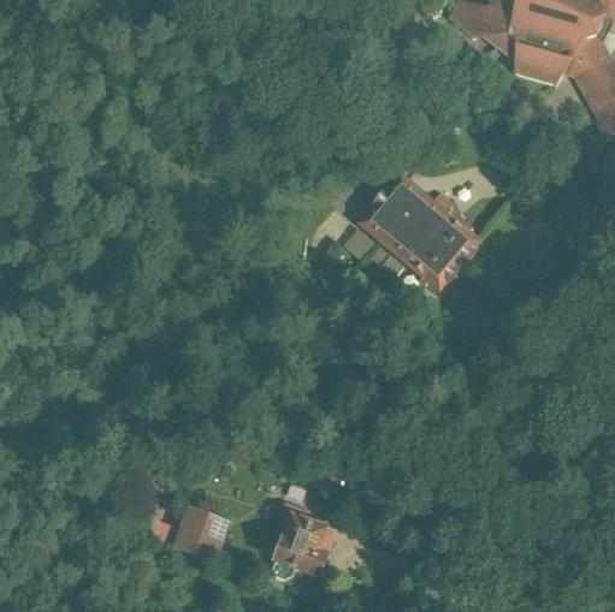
[(491,0),(486,10),(457,1),(449,19),(472,39),(515,64),(514,75),(555,87),(563,72),(574,77),(596,118),(599,137),(614,141),(614,69),(599,42),(605,35),(609,28),(611,19),(614,18),(614,0),(491,0)]
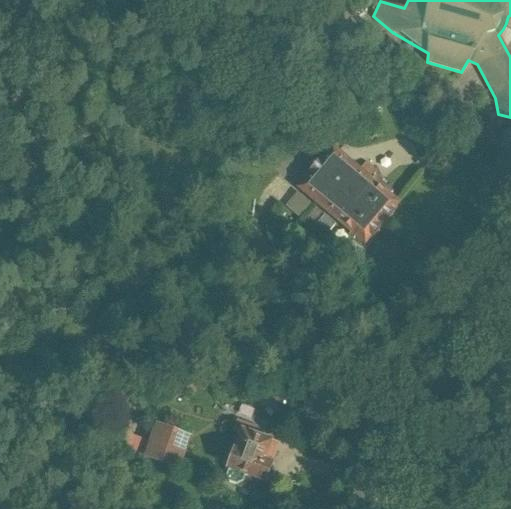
[(356,170),(330,148),(298,187),(349,230),(346,234),(351,238),(354,234),(362,240),(394,201),(386,195),(389,191),(385,188),(382,191),(367,179),(374,170),(363,162),(356,170)]
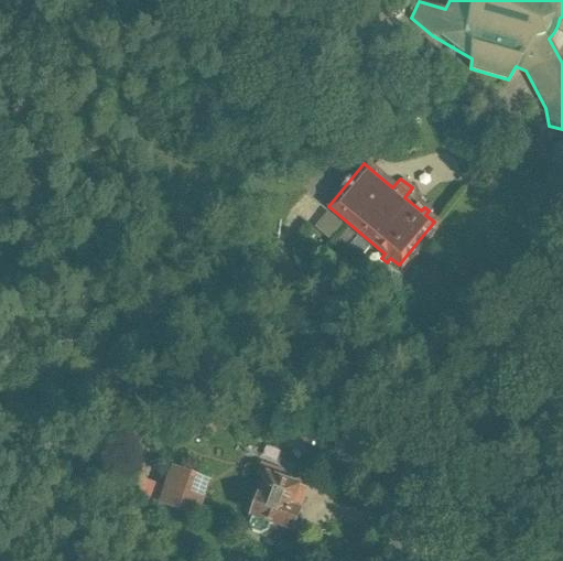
[(348,244),(360,255),(368,245),(357,235),(348,244)]
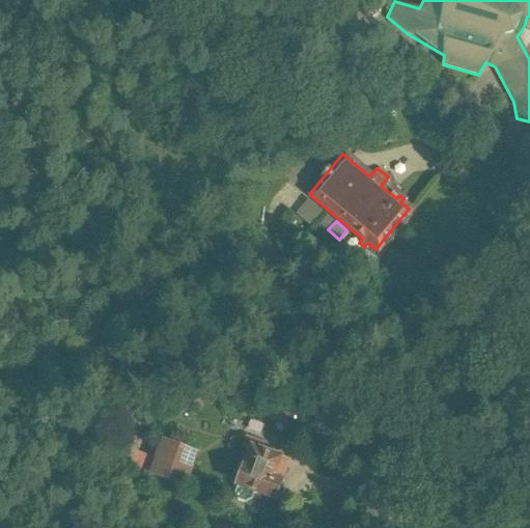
[(291,397),(280,410),(294,423),(306,412),(291,397)]
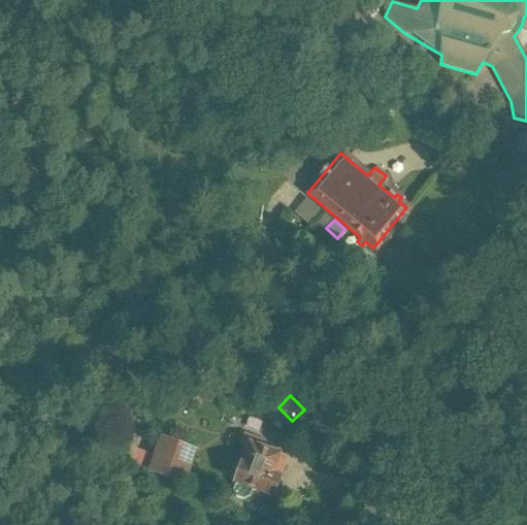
[(262,440),(242,433),(238,446),(245,448),(234,482),(235,483),(233,490),(236,496),(244,499),(250,496),(252,489),(272,495),(280,492),(283,483),(281,479),(278,478),(286,457),(259,448),(262,440)]
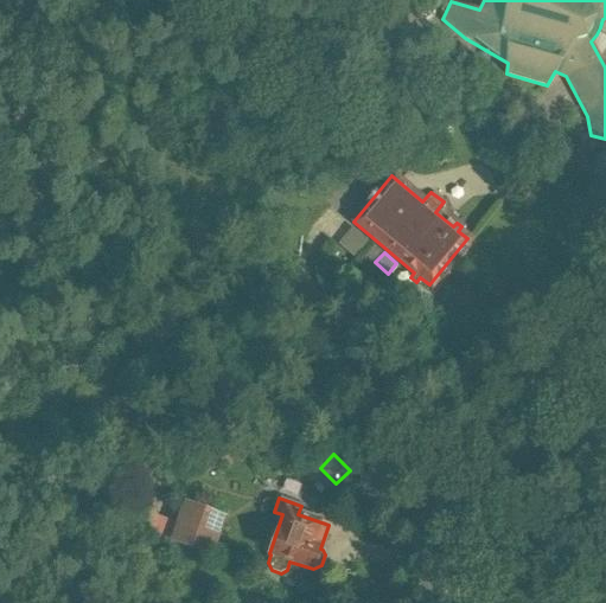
[(184,499),(170,539),(212,553),(227,513),(184,499)]
